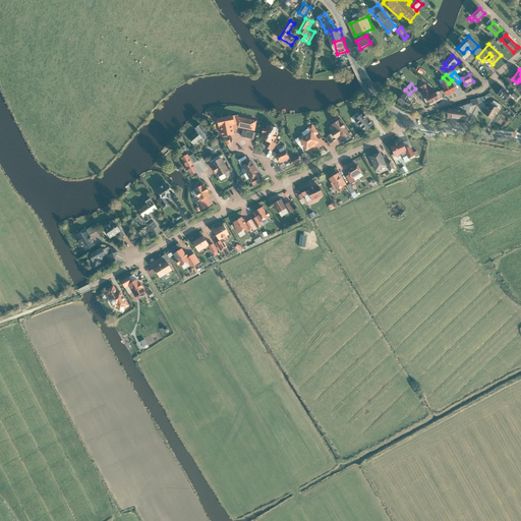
[(454,84),(444,90),(447,96),(457,91),(454,84)]
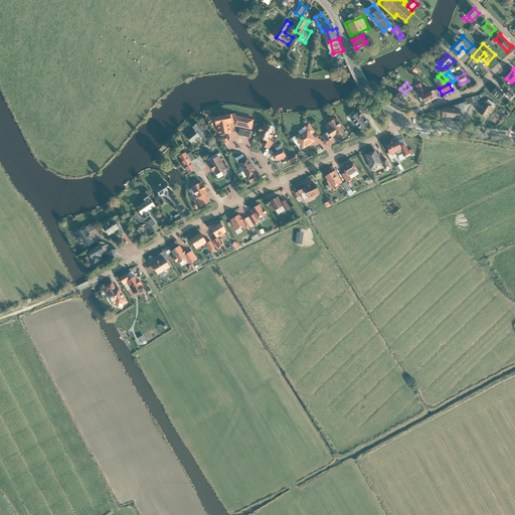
[(505,94),(496,87),(491,93),(500,100),(505,94)]
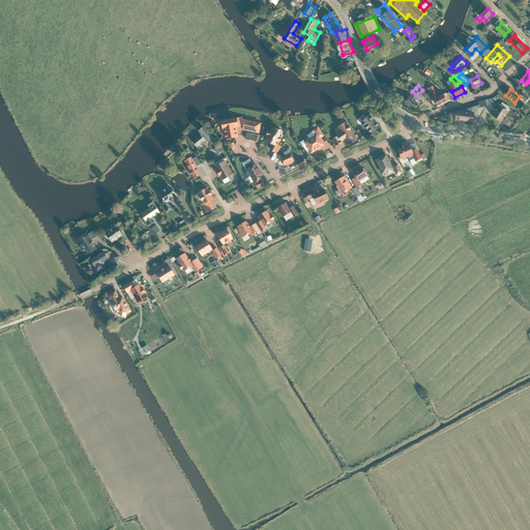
[(437,106),(448,100),(445,93),(434,98),(437,106)]
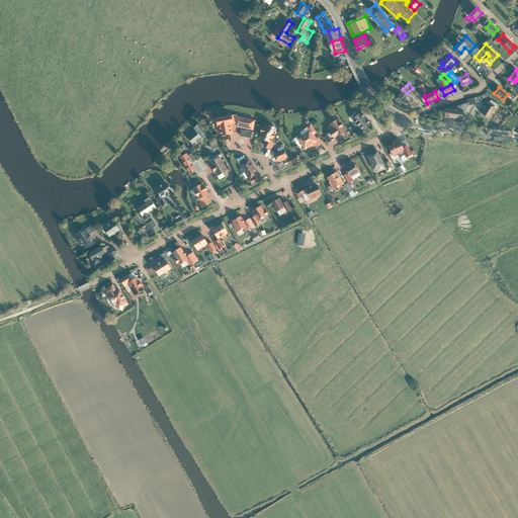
[(517,95),(512,91),(509,95),(514,99),(517,95)]
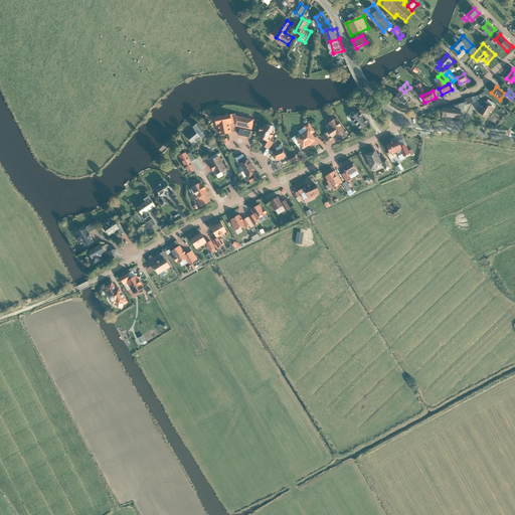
[(407,99),(399,92),(393,99),(402,107),(409,100),(407,99)]
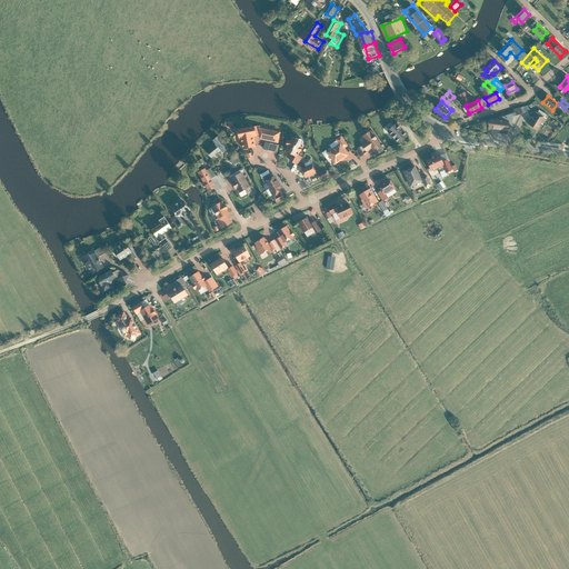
[(515,110),(516,113),(517,116),(526,113),(530,110),(527,106),(525,107),(515,110)]
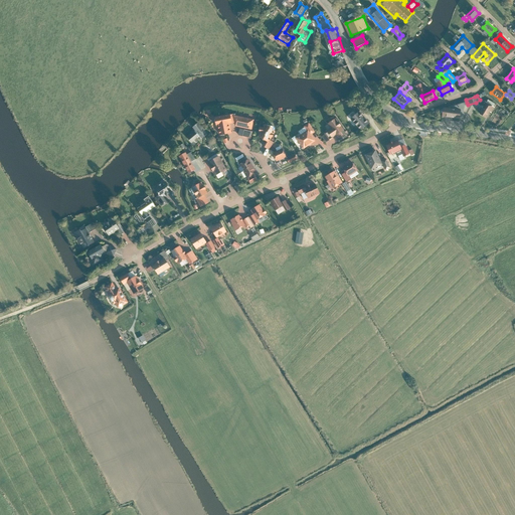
[(495,103),(488,99),(486,103),(484,102),(482,106),(484,108),(480,114),(487,118),(495,103)]
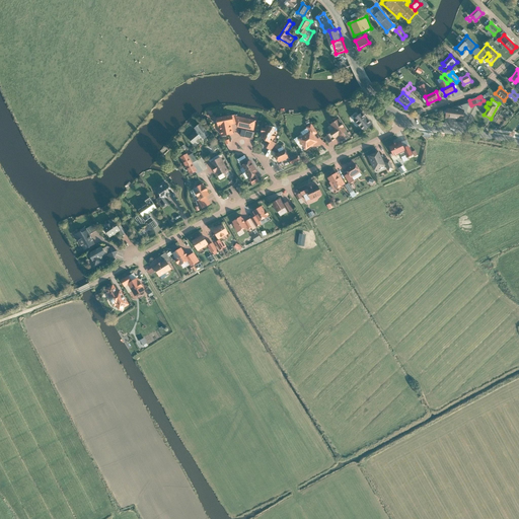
[(456,109),(447,108),(446,118),(447,118),(447,119),(449,119),(451,119),(451,120),(453,120),(453,119),(463,121),(464,116),(467,116),(468,106),(471,105),(470,103),(457,107),(456,109)]
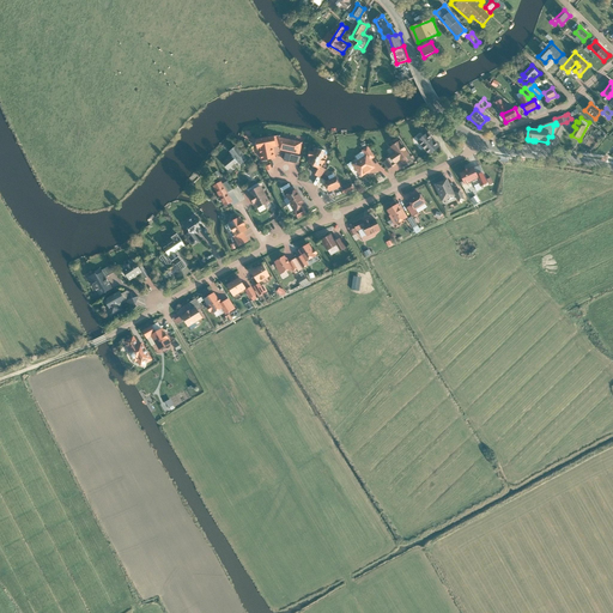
[(431,123),(428,128),(430,132),(419,141),(431,155),(441,145),(432,135),(438,132),(431,123)]
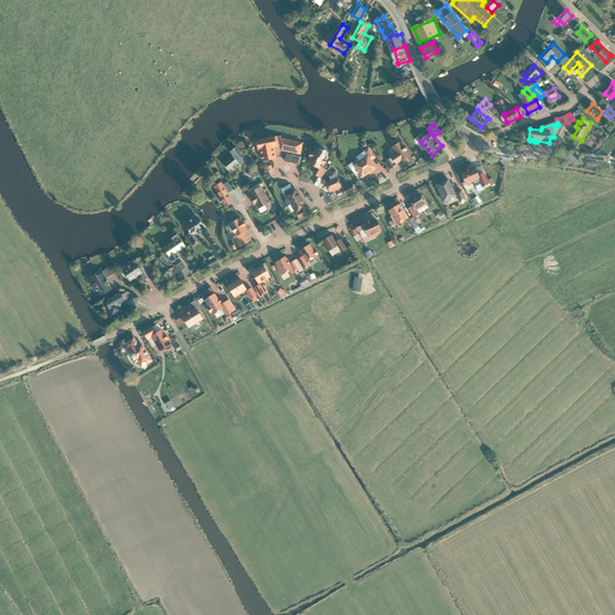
[(300,153),(303,143),(280,137),(260,141),(261,148),(263,148),(266,160),(278,157),(276,147),(281,145),(284,149),(300,153)]
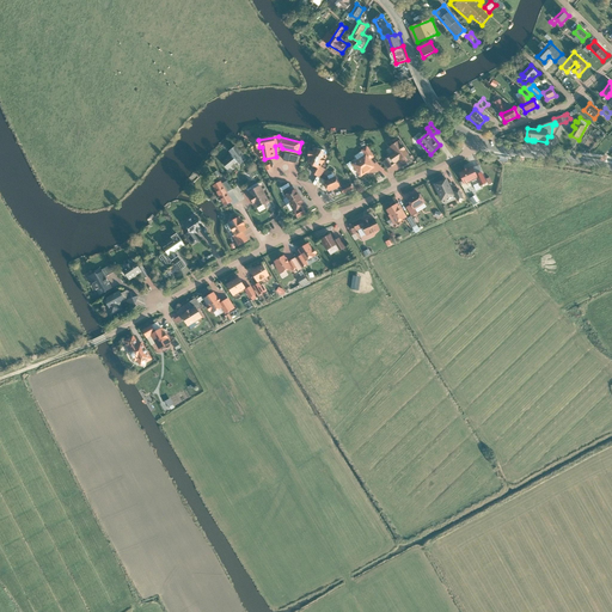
[(398,139),(389,146),(393,153),(387,158),(392,165),(408,153),(398,139)]
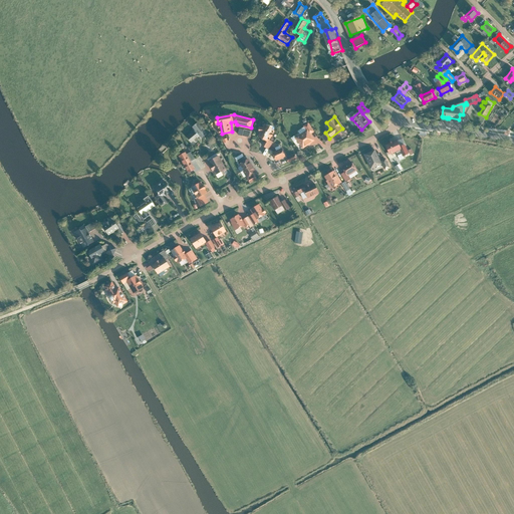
[(208,134),(198,122),(194,126),(204,138),(208,134)]
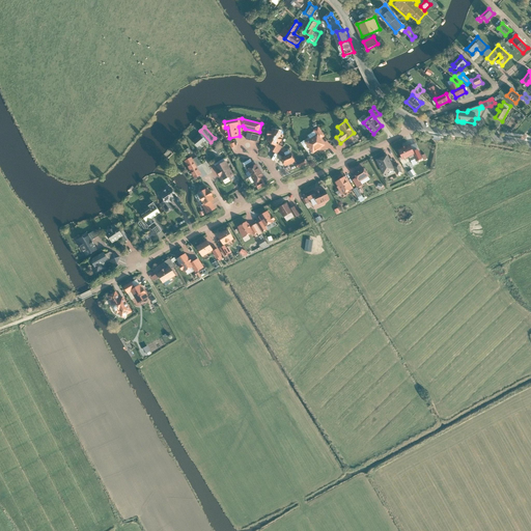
[(318,128),(314,130),(317,135),(307,142),(314,152),(326,144),(322,138),(325,136),(318,128)]
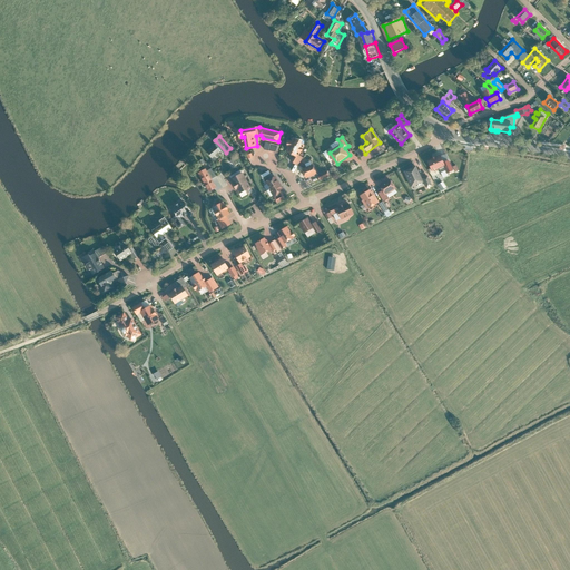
[(293,161),(298,164),(303,156),(301,155),(306,144),(294,138),(287,150),(296,155),(293,161)]
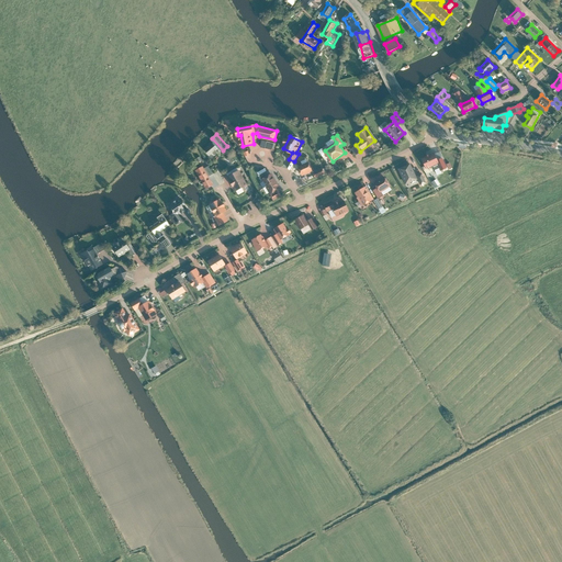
[(220,152),(213,143),(205,149),(210,155),(213,152),(215,155),(220,152)]
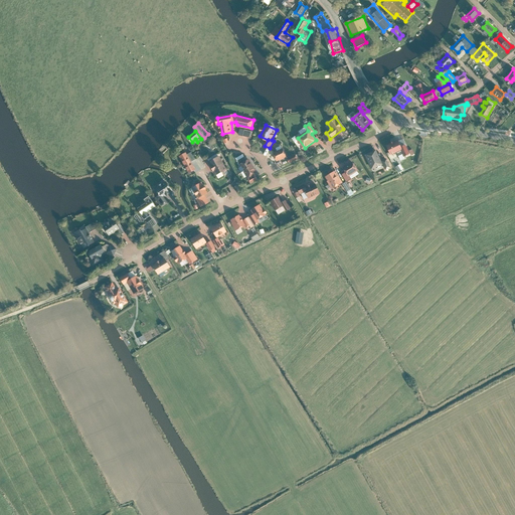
[(399,141),(386,147),(390,155),(402,149),(405,156),(410,154),(406,145),(402,147),(399,141)]
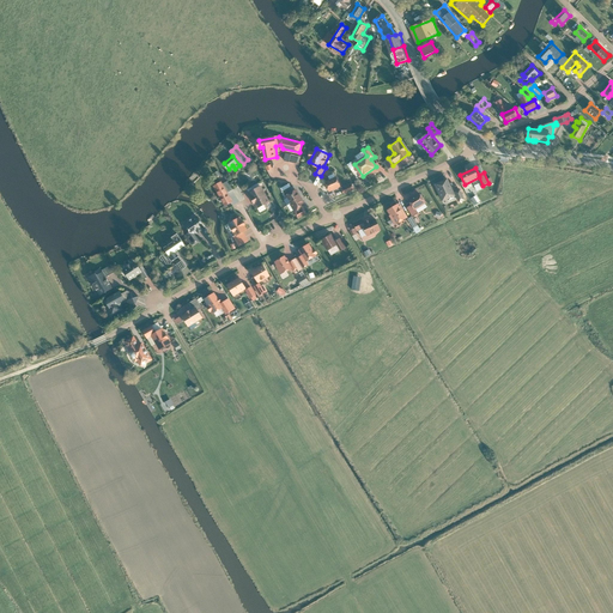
[(329,190),(341,186),(338,177),(326,182),(329,190)]
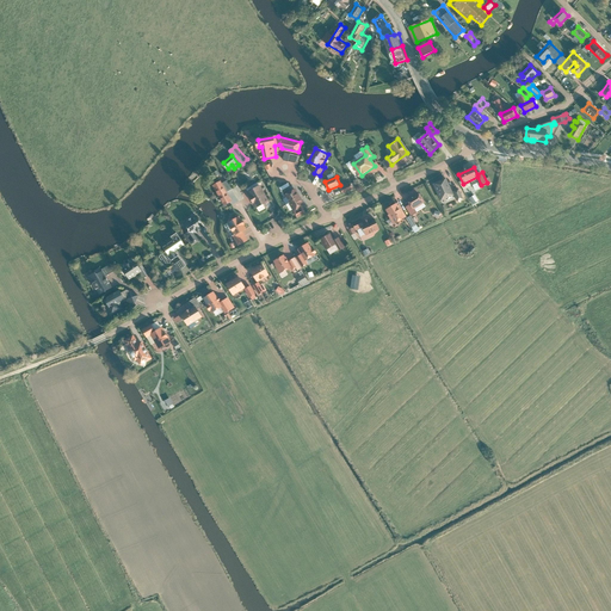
[(448,178),(434,184),(443,201),(455,195),(458,201),(463,198),(458,189),(454,191),(448,178)]
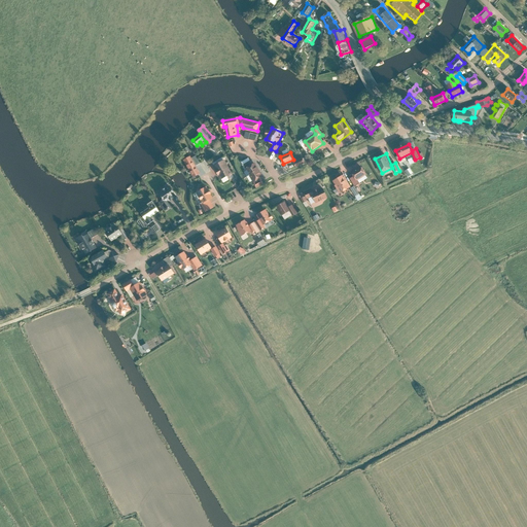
[(200,173),(189,155),(182,160),(191,177),(200,173)]
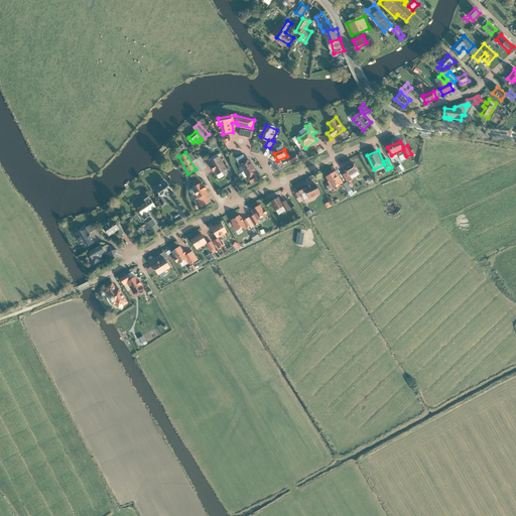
[(288,159),(289,162),(298,158),(296,154),(288,159)]
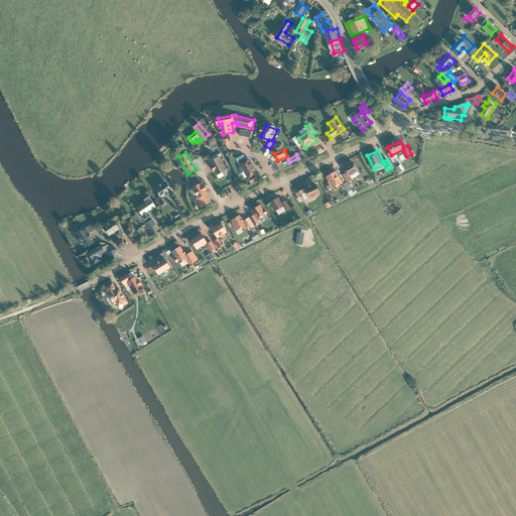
[(227,169),(220,156),(211,161),(219,174),(227,169)]
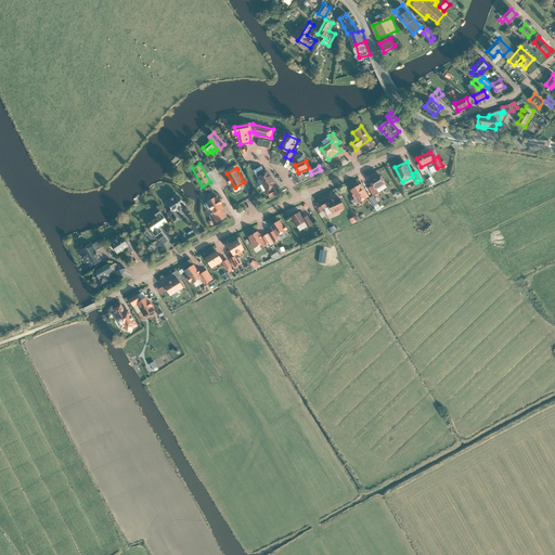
[(265,183),(273,178),(269,171),(260,177),(265,183)]
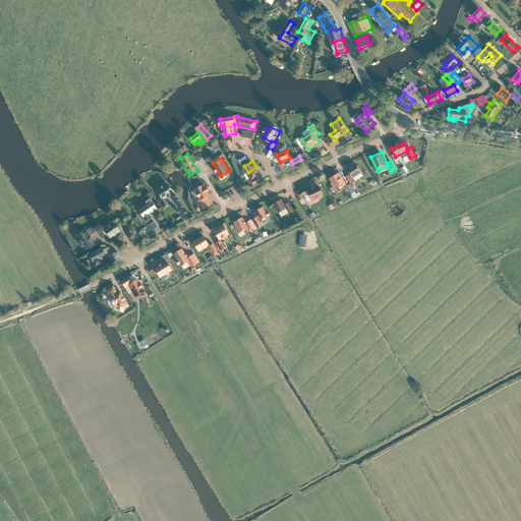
[(357,164),(348,170),(350,174),(347,176),(351,183),(355,181),(353,178),(362,173),(357,164)]
